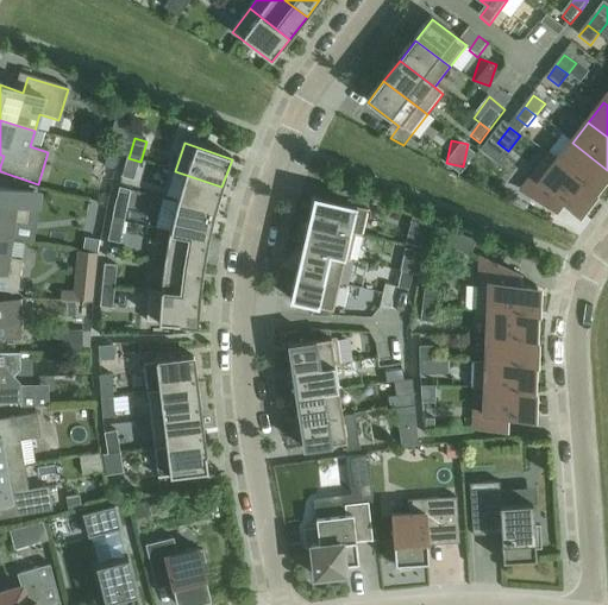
[(551,157),(550,158),(594,191),(607,172),(607,170),(572,143),(557,163),(551,157)]
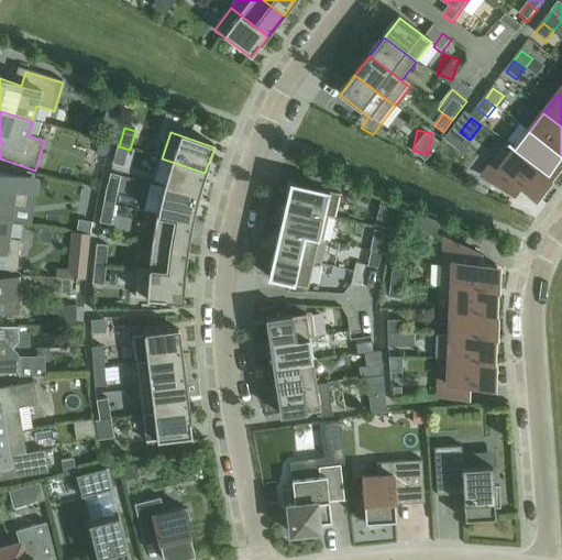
[(130,150),(119,146),(113,166),(124,169),(130,150)]
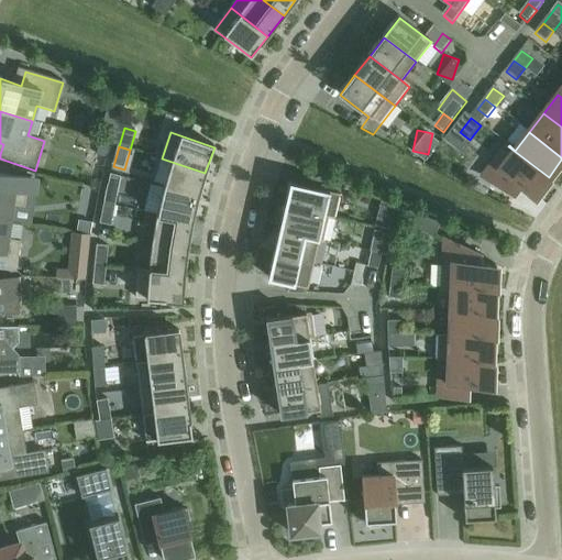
[(508,146),(483,178),(476,175),(467,190),(503,208),(510,194),(515,196),(515,195),(515,194),(520,186),(533,197),(549,177),(508,146)]
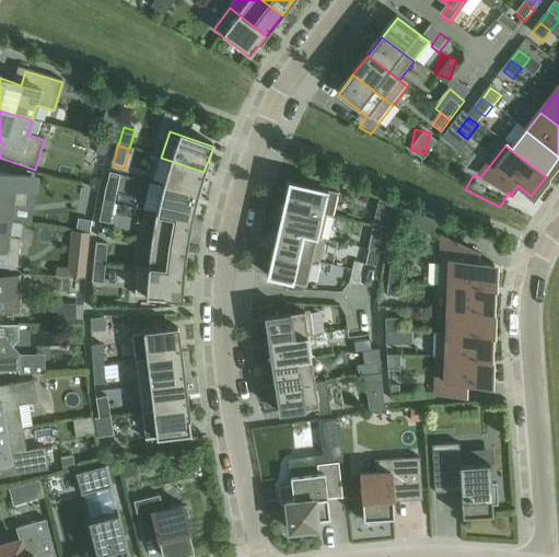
[(204,172),(161,158),(160,159),(171,162),(163,188),(197,197),(204,172)]
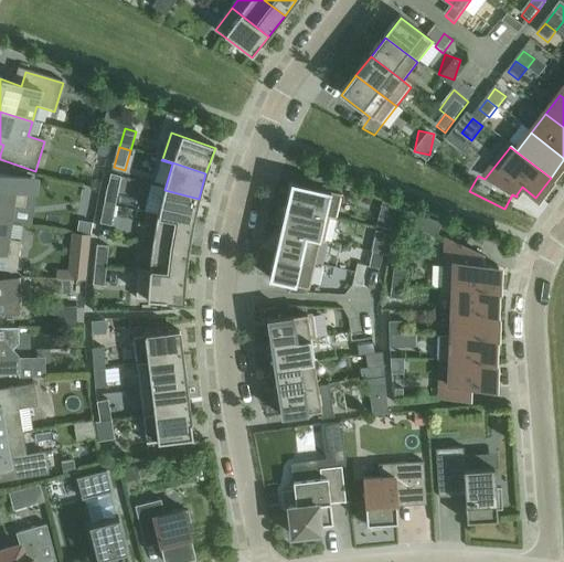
[(0,223),(10,225),(13,209),(25,211),(31,180),(0,175),(0,223)]
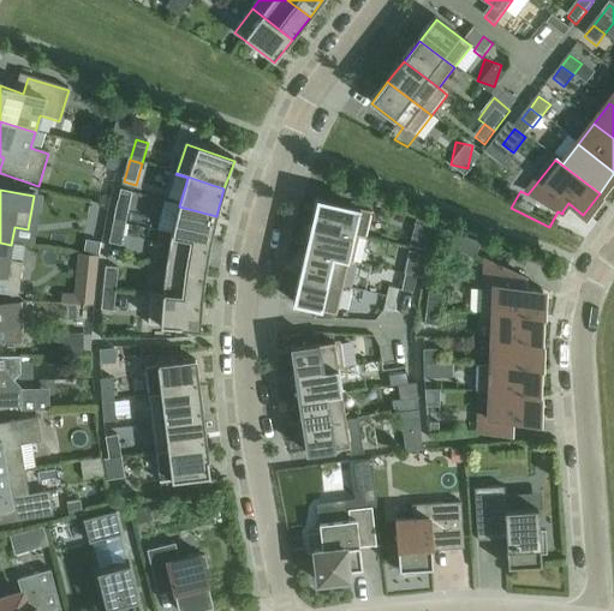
[(317,202),(311,228),(353,238),(359,239),(365,240),(371,214),(317,202)]
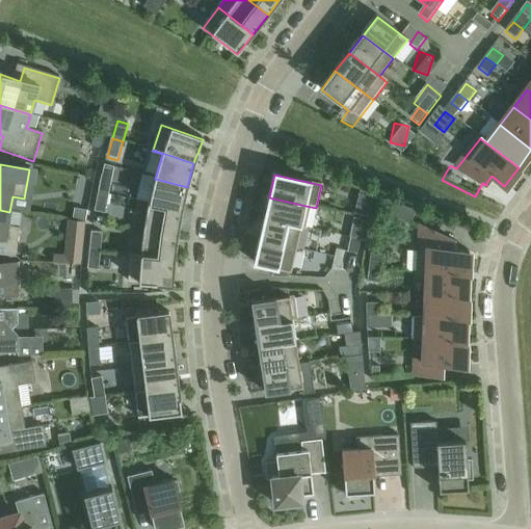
[(99,194),(109,196),(112,179),(102,177),(99,194)]
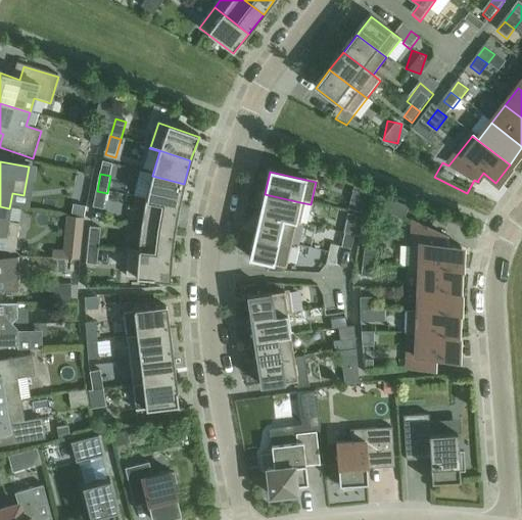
[(184,184),(152,176),(146,201),(178,207),(184,184)]
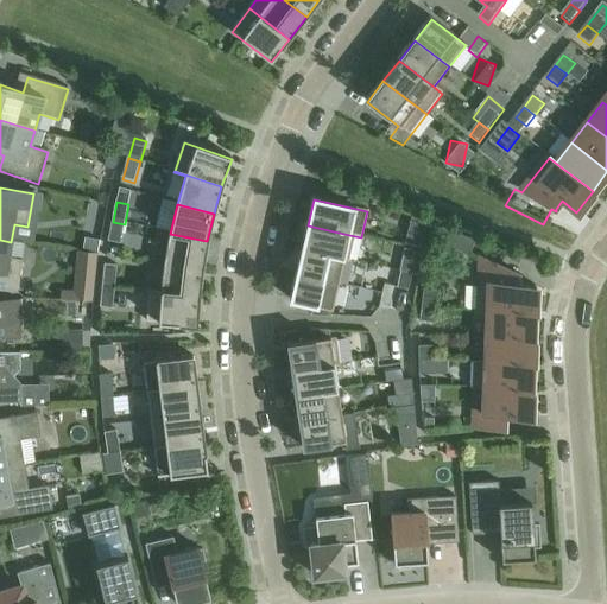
[(125,224),(113,222),(108,243),(120,246),(125,224)]
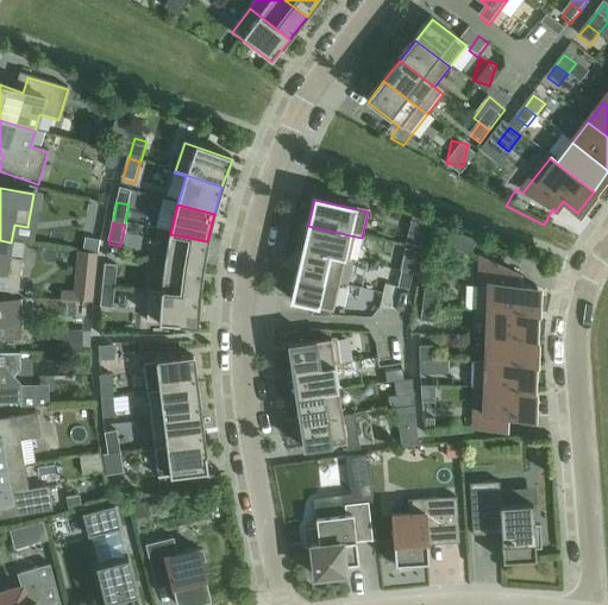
[(308,226),(302,251),(345,260),(350,262),(356,237),(350,235),(308,226)]
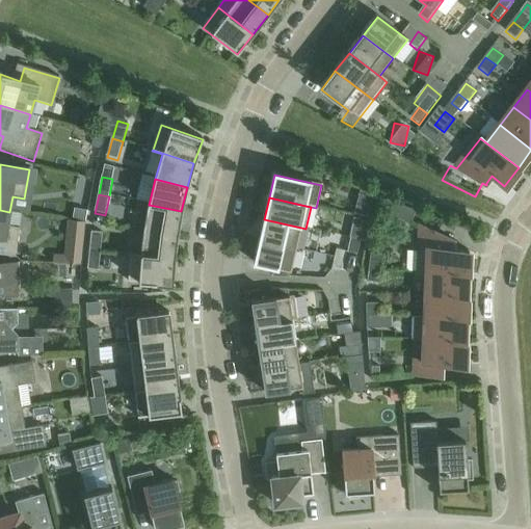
[(415,213),(388,202),(386,215),(409,225),(415,213)]
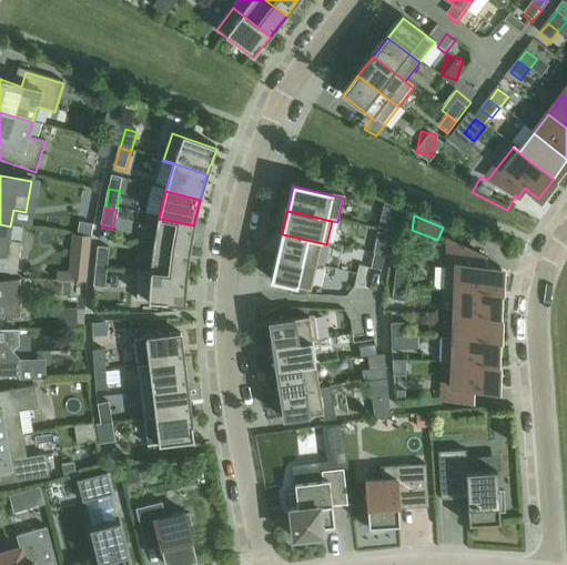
[(143,245),(154,246),(189,252),(193,225),(159,219),(148,217),(143,245)]
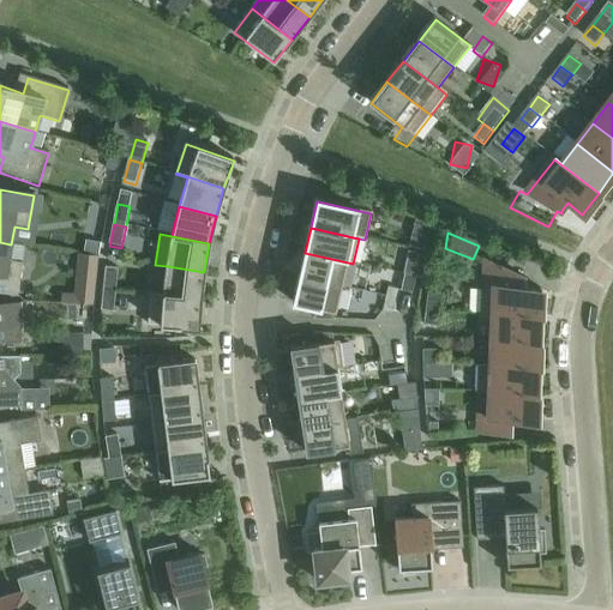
[(11,245),(0,242),(0,295),(18,299),(23,264),(8,263),(11,245)]
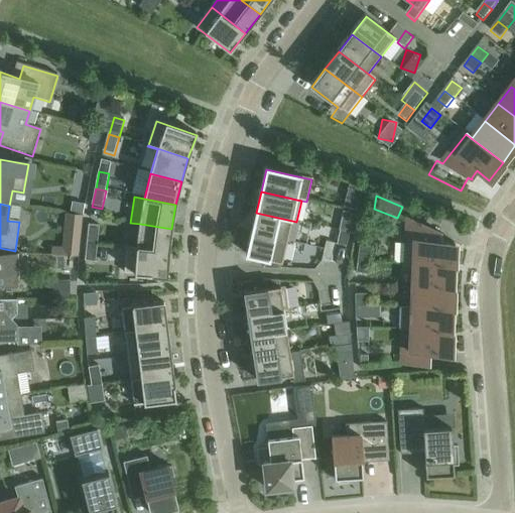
[(333,230),(341,232),(350,234),(355,235),(359,217),(337,212),(333,230)]
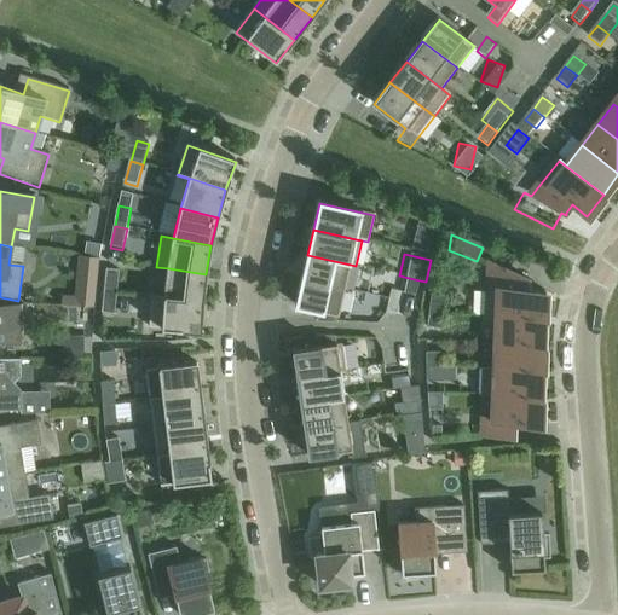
[(307,255),(301,280),(345,290),(351,265),(307,255)]
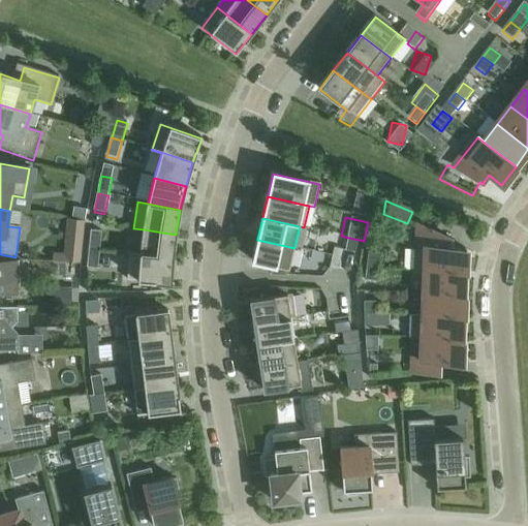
[(417,272),(465,274),(466,251),(449,250),(451,241),(452,242),(452,240),(418,227),(417,272)]
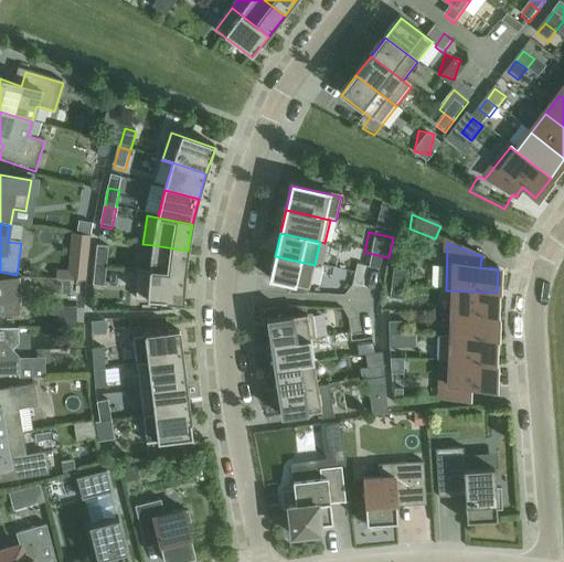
[(138,272),(138,273),(184,277),(188,251),(153,245),(150,272),(138,272)]
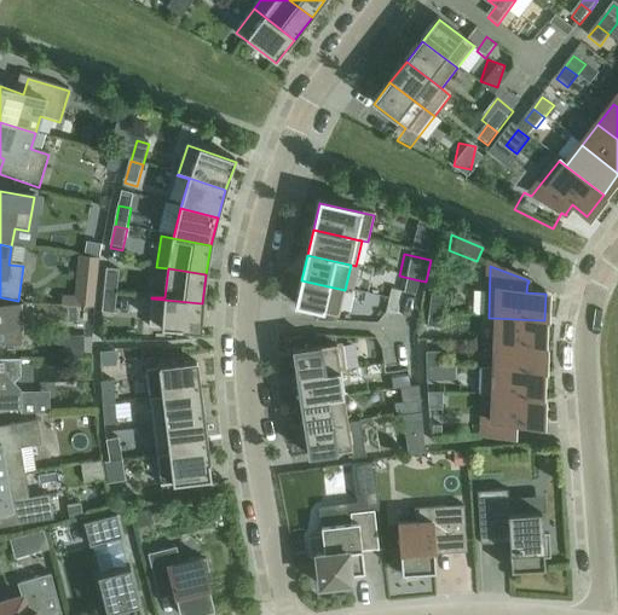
[(104,293),(117,294),(119,273),(107,271),(104,293)]
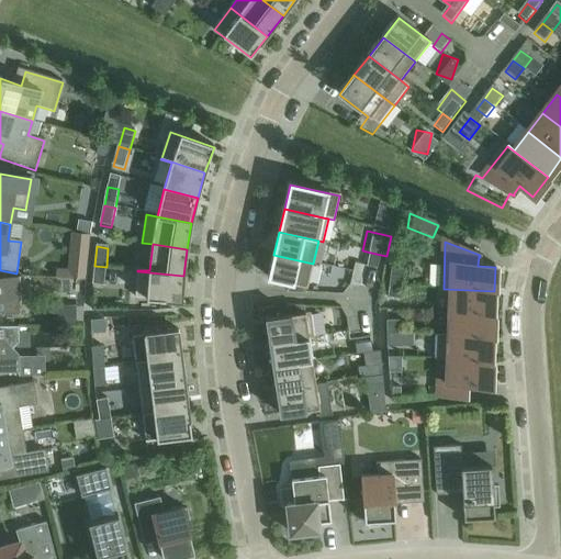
[(70,280),(86,281),(89,252),(74,249),(70,280)]
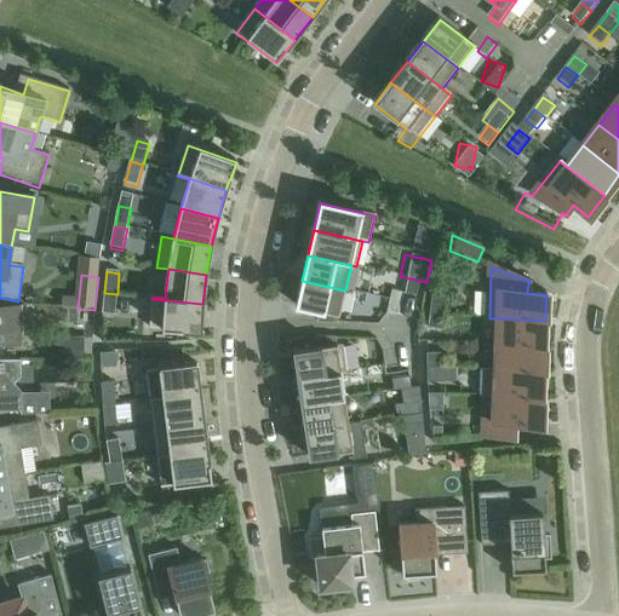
[(420,281),(410,278),(405,295),(417,298),(420,281)]
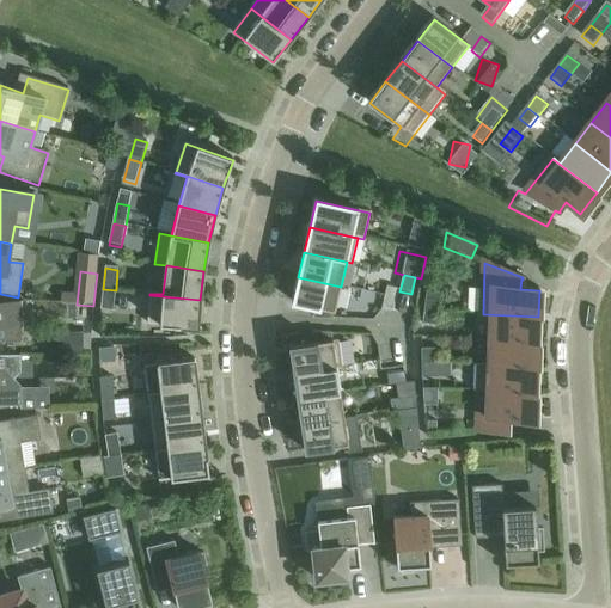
[(341,287),(298,277),(292,304),(335,313),(341,287)]
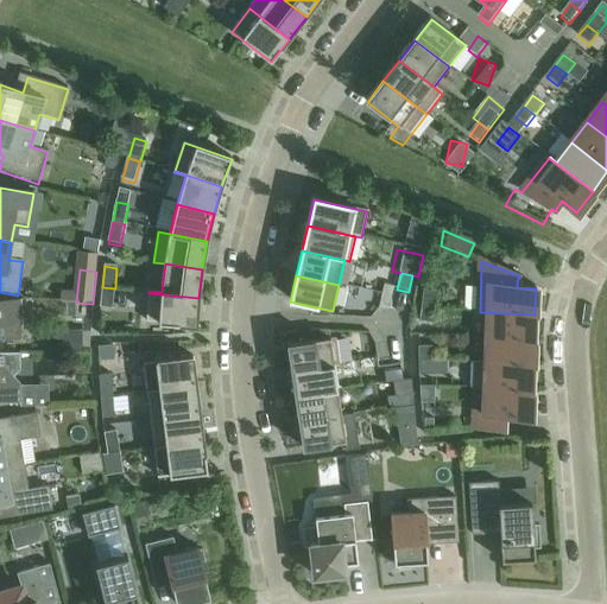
[(115,288),(102,287),(101,309),(113,310),(115,288)]
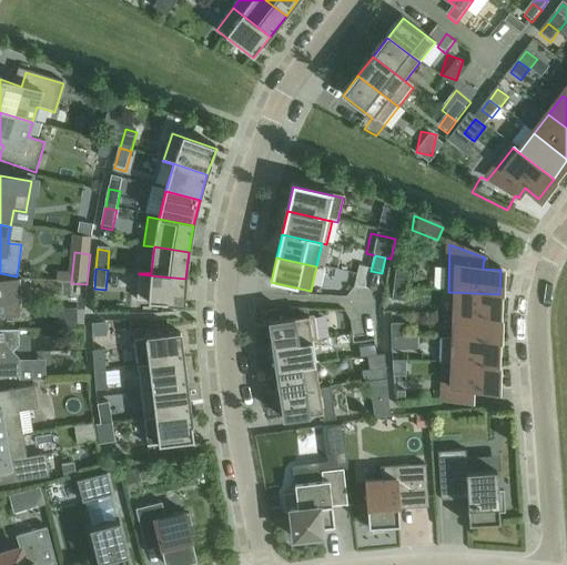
[(396,272),(394,289),(407,291),(409,273),(396,272)]
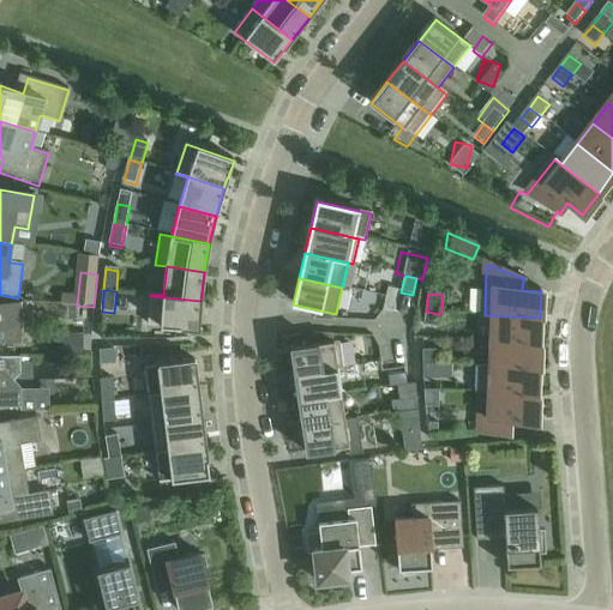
[(200,301),(150,296),(148,326),(198,330),(200,301)]
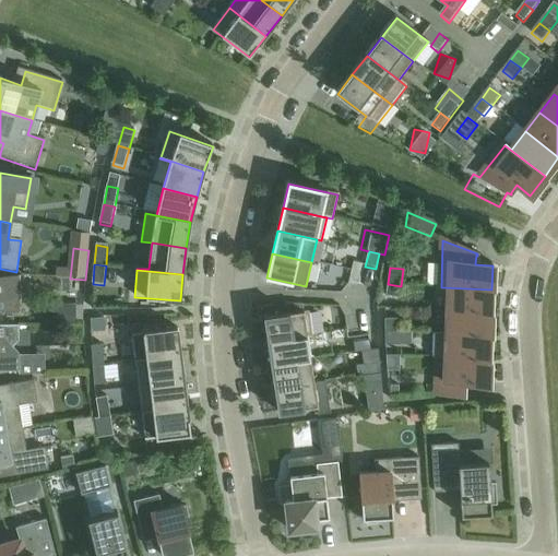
[(0,315),(2,312),(19,312),(18,280),(3,279),(0,279),(0,315)]
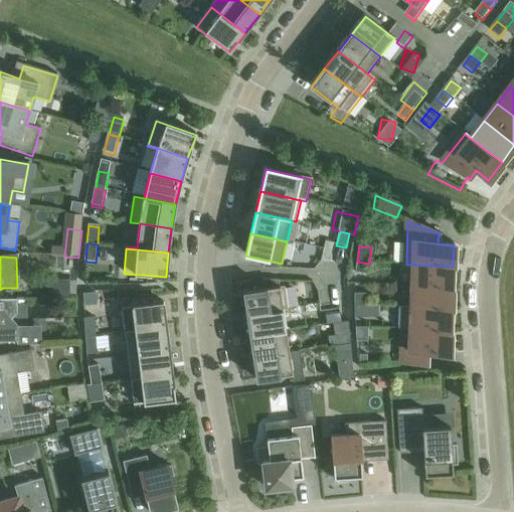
[(369,264),(357,262),(355,275),(367,276),(369,264)]
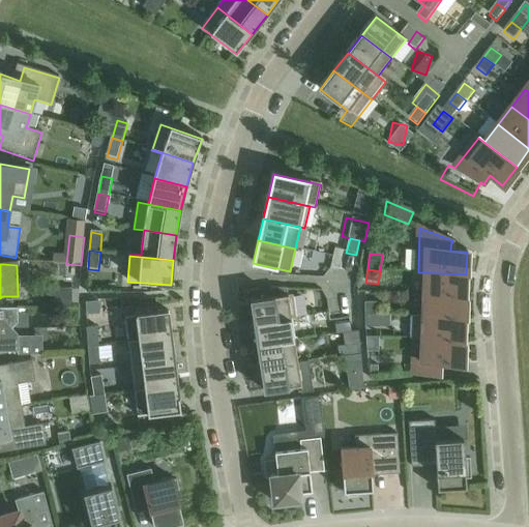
[(466,274),(418,272),(418,273),(425,273),(424,295),(465,297),(466,274)]
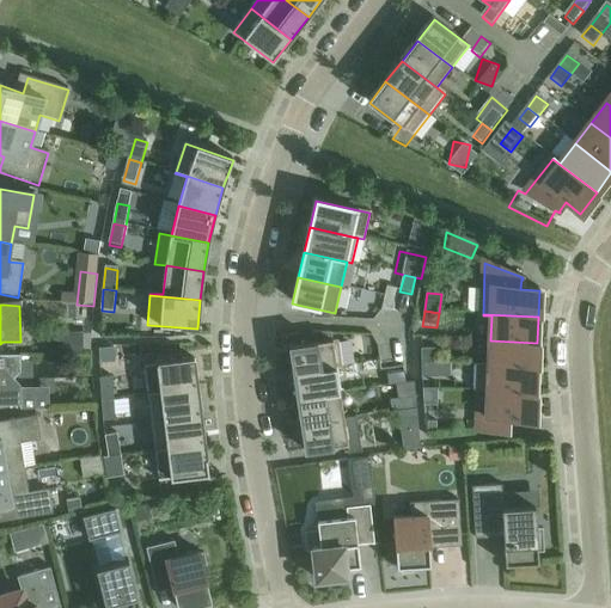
[(537,343),(490,341),(489,367),(536,368),(537,343)]
